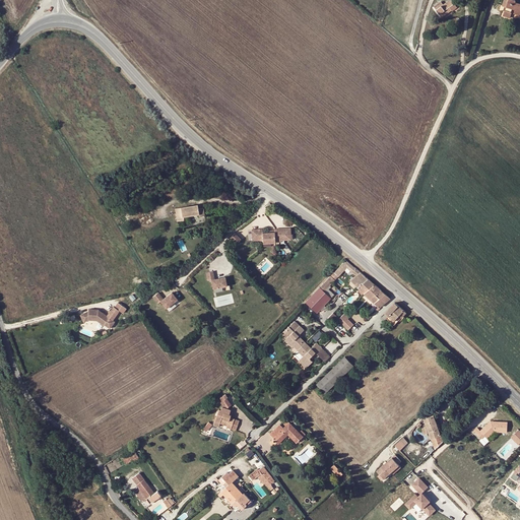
[(449,8),(451,11),(452,11),(457,8),(451,0),(450,0),(443,5),(441,2),(434,7),(442,17),(447,13),(445,11),(449,8)]
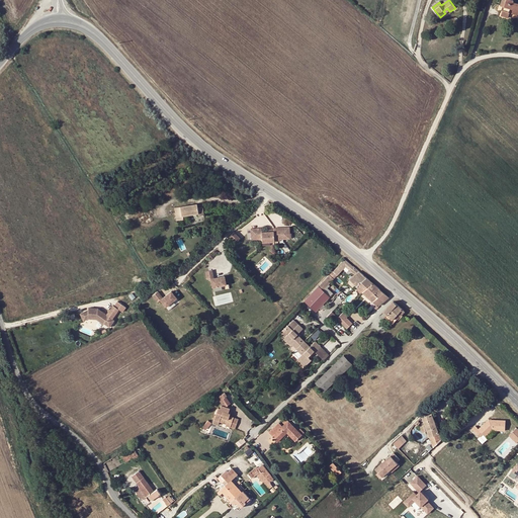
[(517,4),(512,3),(513,1),(510,0),(502,0),(500,6),(503,7),(506,8),(505,11),(502,10),(501,16),(508,18),(509,15),(508,15),(510,9),(513,10),(517,11),(517,4)]
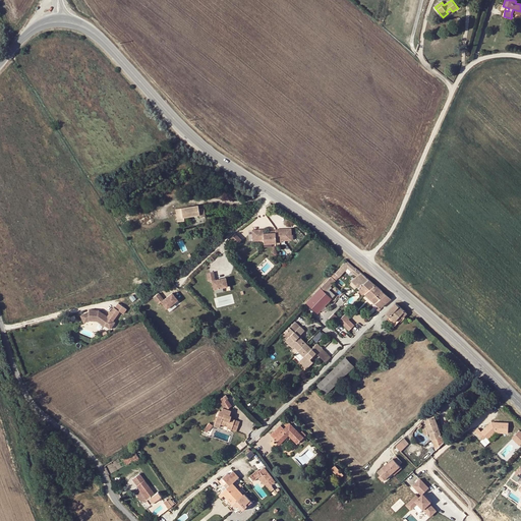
[(175,209),(177,222),(184,221),(184,218),(199,215),(199,217),(205,217),(204,208),(198,209),(198,205),(175,209)]
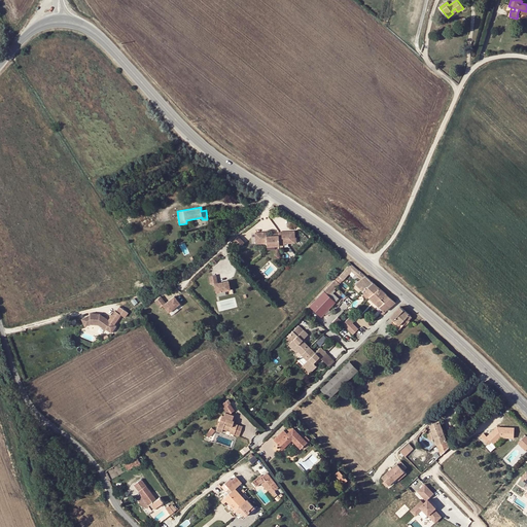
[(266,236),(265,232),(254,233),(254,244),(266,243),(266,246),(278,245),(278,243),(294,243),(293,231),(277,232),(278,233),(278,235),(273,235),(266,236)]
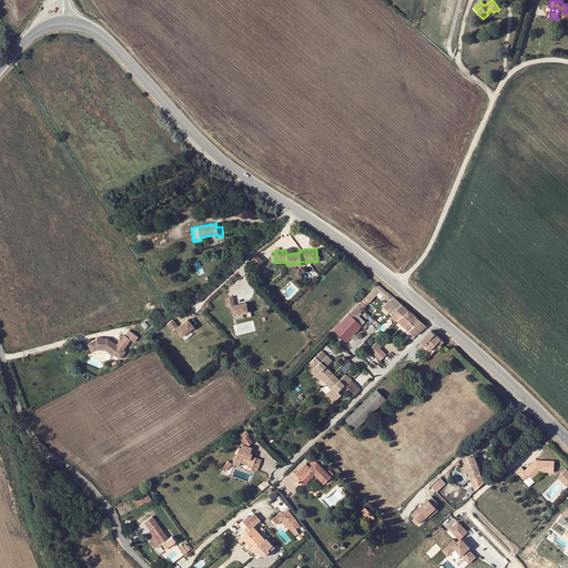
[(263,262),(256,254),(251,259),(257,266),(263,262)]
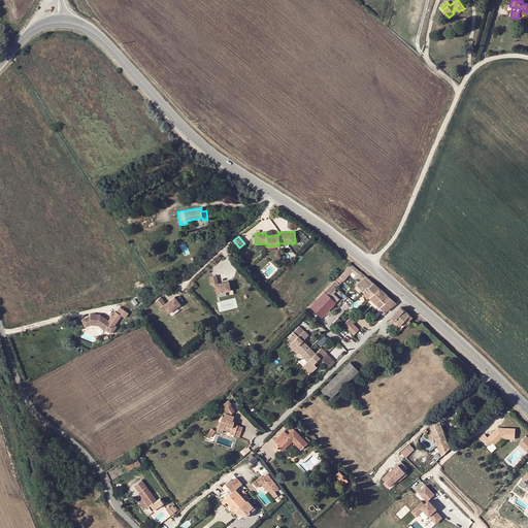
[(339,276),(343,281),(352,271),(356,275),(356,274),(359,271),(351,264),(339,276)]
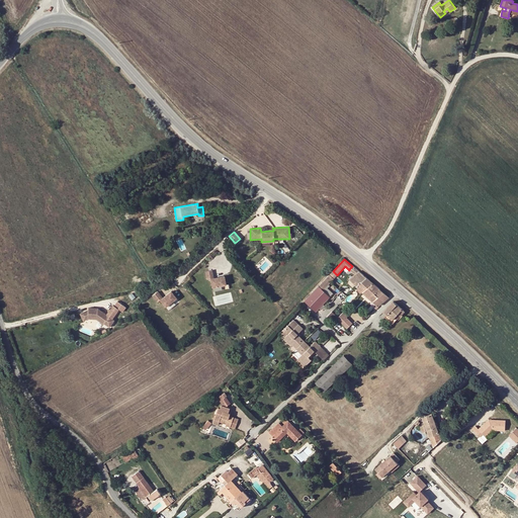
[(211,270),(204,271),(205,279),(209,278),(211,287),(225,284),(224,276),(213,277),(211,270)]
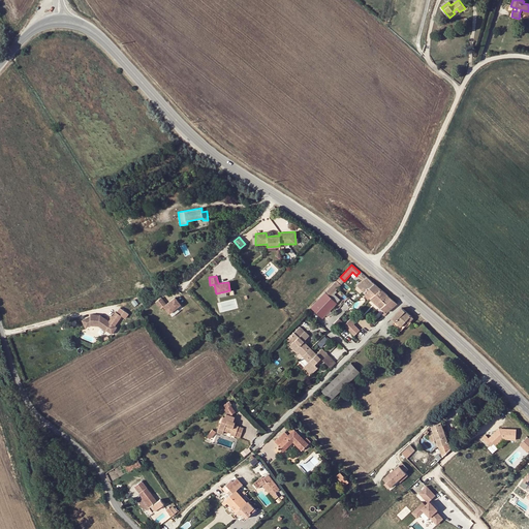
[(364,292),(374,284),(366,277),(363,280),(355,285),(364,292)]
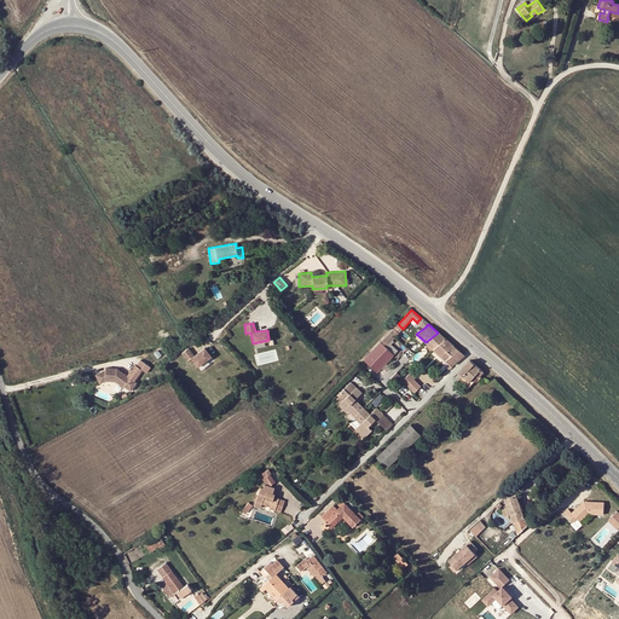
[(389,333),(364,359),(377,372),(393,354),(385,347),(389,343),(394,337),(389,333)]
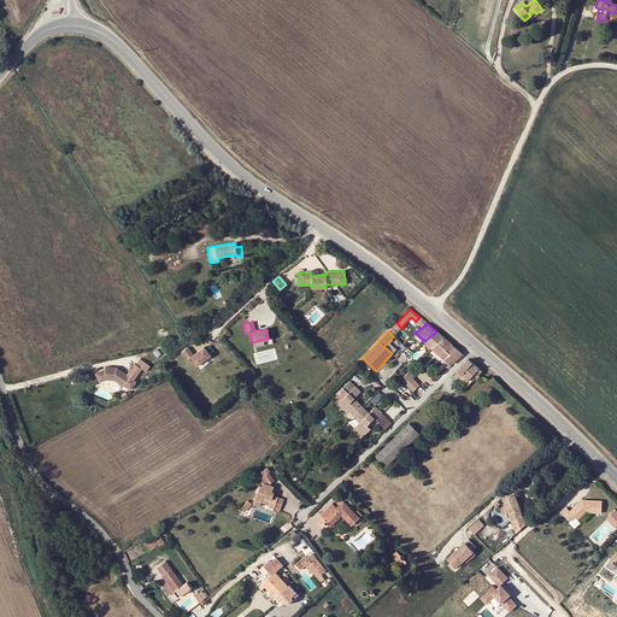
[(442,338),(436,331),(424,341),(430,347),(442,338)]
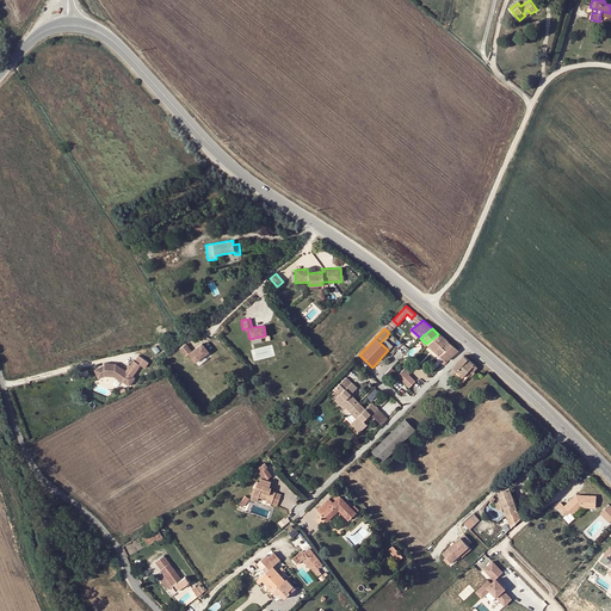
[(438,334),(426,344),(429,346),(434,351),(446,341),(438,334)]
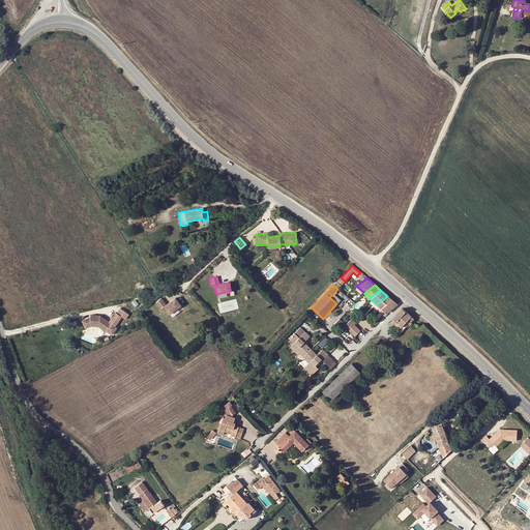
[(333,294),(329,297),(336,303),(340,300),(333,294)]
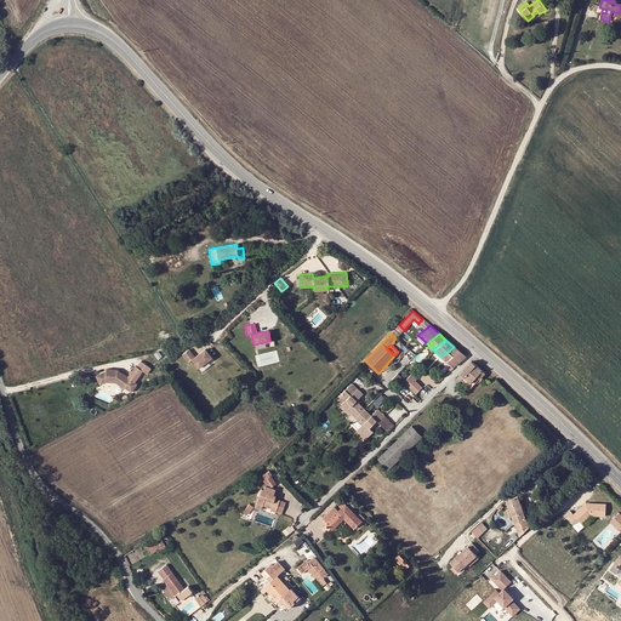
[(454,347),(442,357),(446,362),(451,368),(457,363),(457,364),(460,363),(459,362),(465,357),(454,347)]
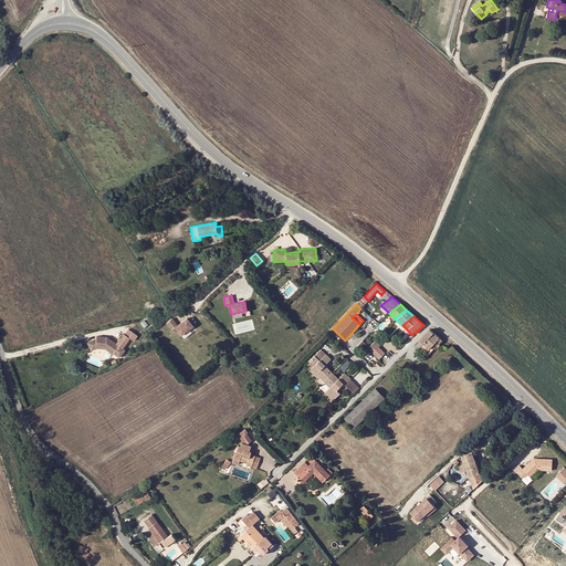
[(177,325),(171,317),(165,323),(170,329),(175,327),(180,335),(192,325),(186,317),(177,325)]
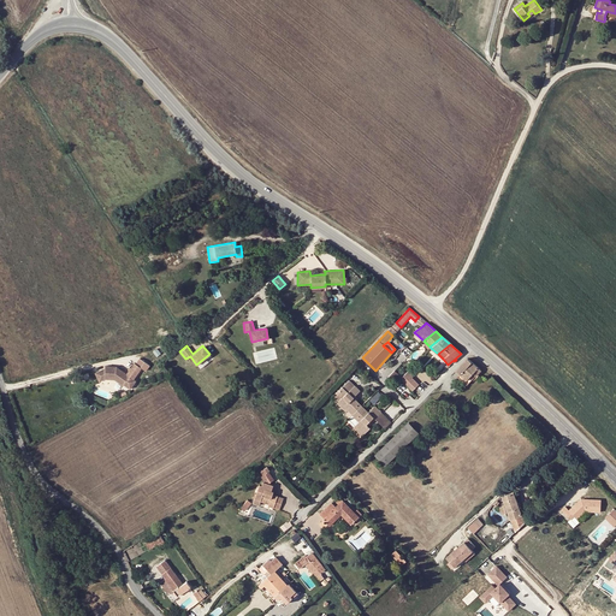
[(456,371),(460,374),(466,380),(472,374),(475,377),(481,371),(467,359),(456,371)]
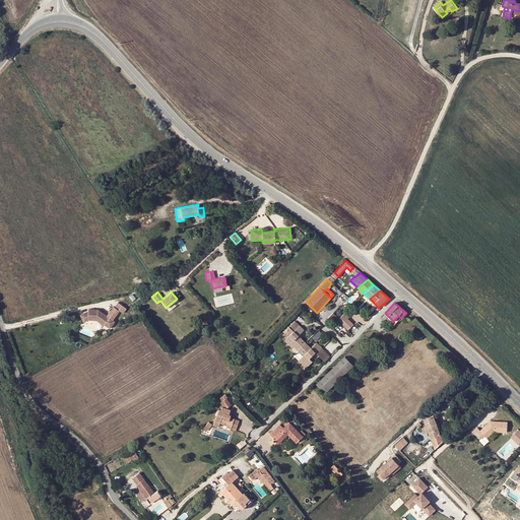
[(113,306),(108,313),(114,317),(119,310),(113,306)]
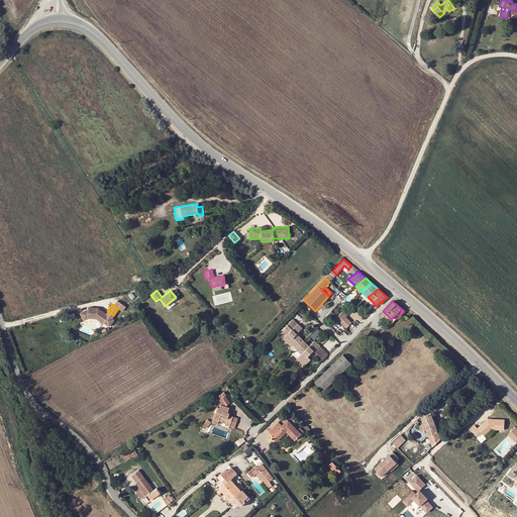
[(113,319),(111,318),(105,314),(97,308),(87,307),(87,309),(79,313),(83,319),(87,318),(95,318),(102,323),(103,322),(108,326),(113,319)]
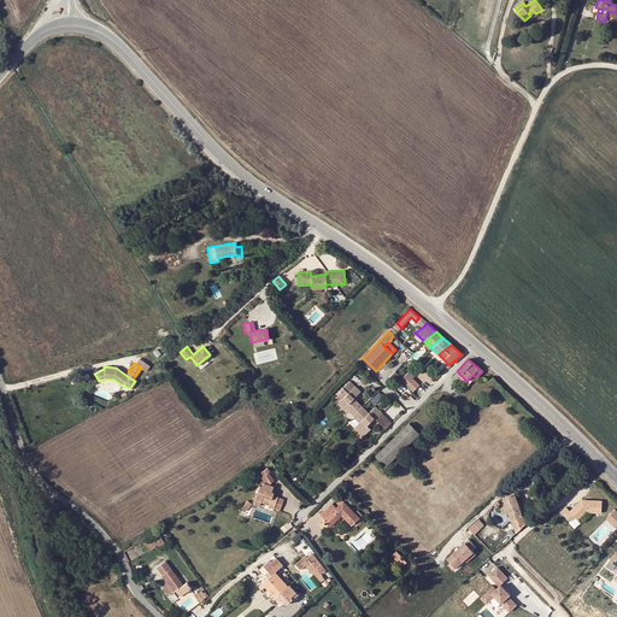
[(395,370),(389,377),(394,382),(400,375),(395,370)]
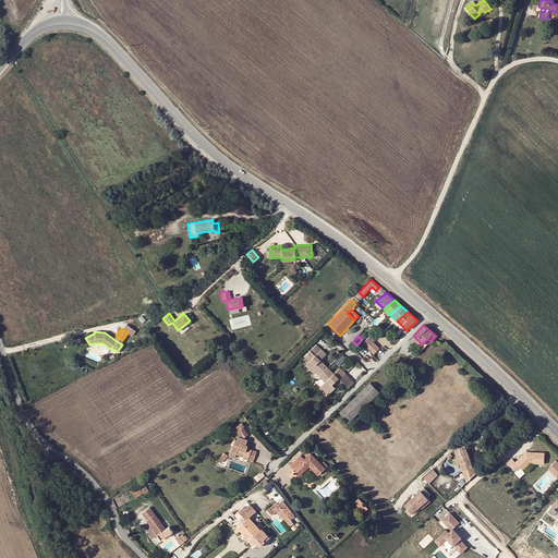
[(422,344),(416,339),(414,341),(423,349),(431,341),(427,339),(422,344)]
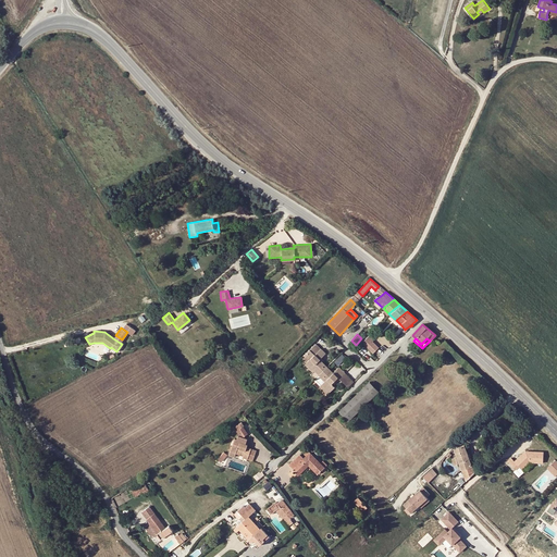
[(368,341),(364,344),(370,350),(373,347),(368,341)]
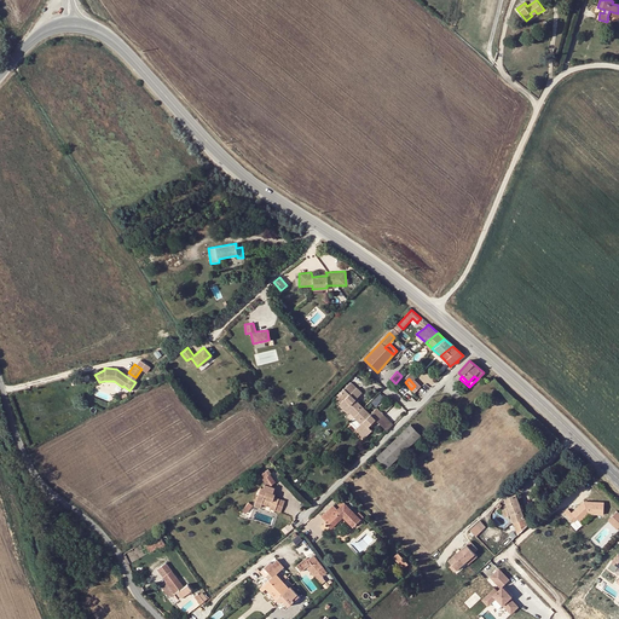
[(382,415),(375,408),(368,414),(356,401),(353,398),(348,394),(356,387),(350,381),(340,392),(345,397),(342,399),(339,403),(348,411),(353,416),(352,416),(359,423),(356,427),(364,437),(370,431),(368,428),(366,426),(374,420),(375,421),(382,415)]
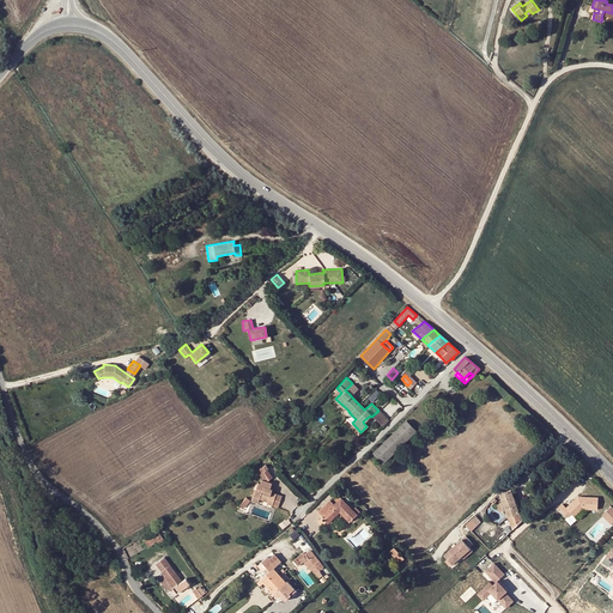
[(352,383),(345,390),(350,394),(351,393),(356,388),(352,383)]
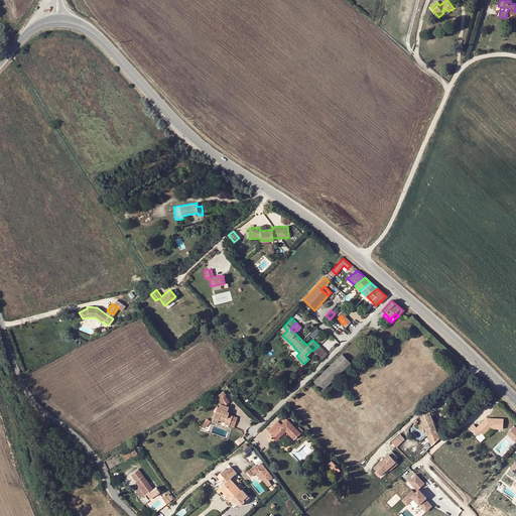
[(281,337),(289,345),(290,343),(282,336),(281,337)]
